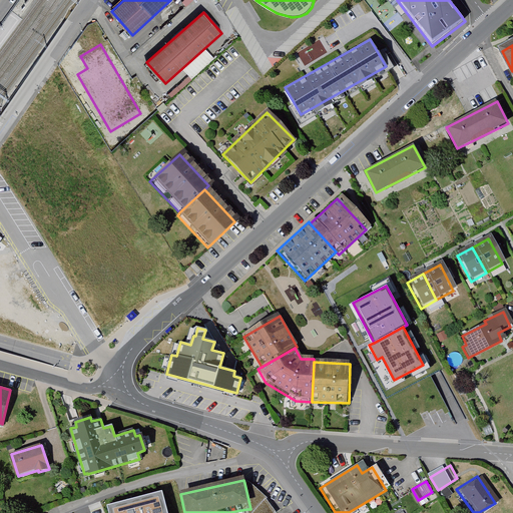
[(244,483),(250,509),(247,509),(248,512),(275,512),(267,502),(268,500),(251,485),(247,483),(244,483)]
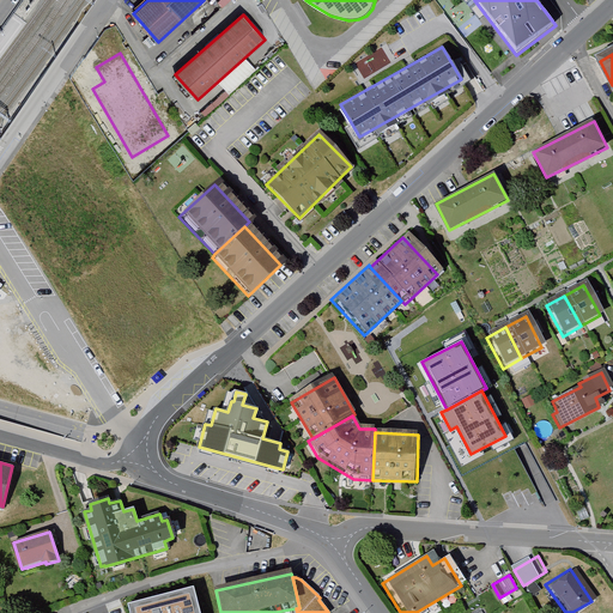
[(199,612),(193,587),(128,602),(131,612),(199,612)]
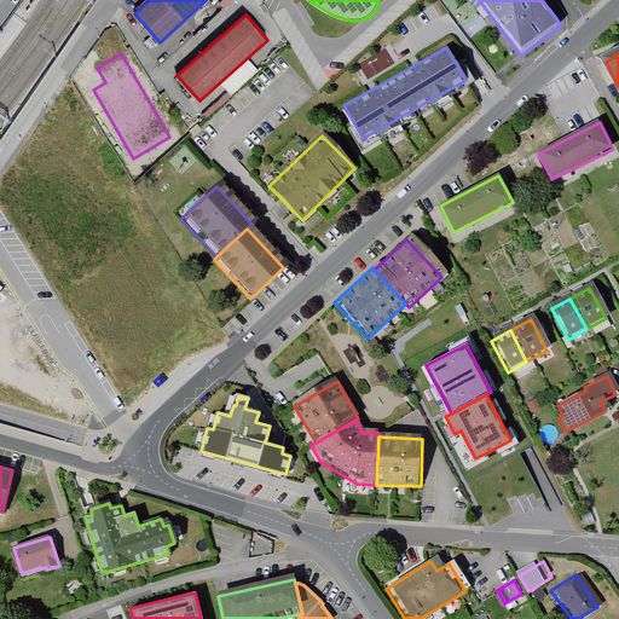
All buildings are outlined.
